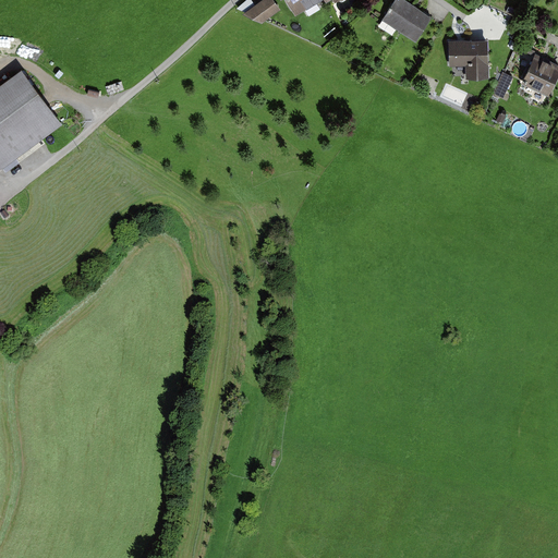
[(262,0),(255,4),(252,0),(247,0),(238,7),(266,22),(281,9),(275,0),(262,0)]
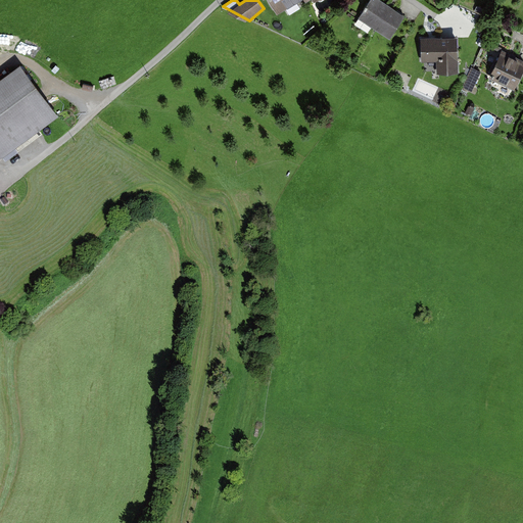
[(269,0),(277,13),(298,0),(269,0)]
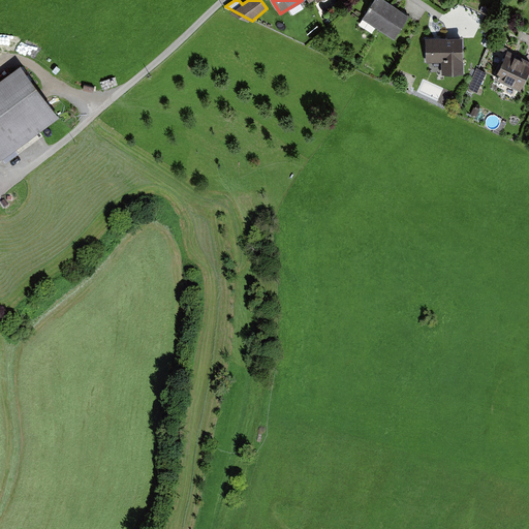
[(410,16),(384,0),(374,0),(365,16),(398,35),(410,16)]
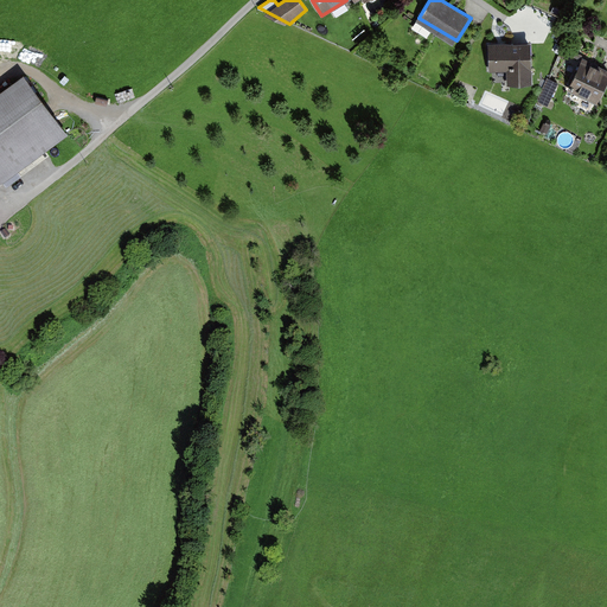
[(530,42),(489,43),(489,70),(506,70),(506,81),(531,81),(530,42)]
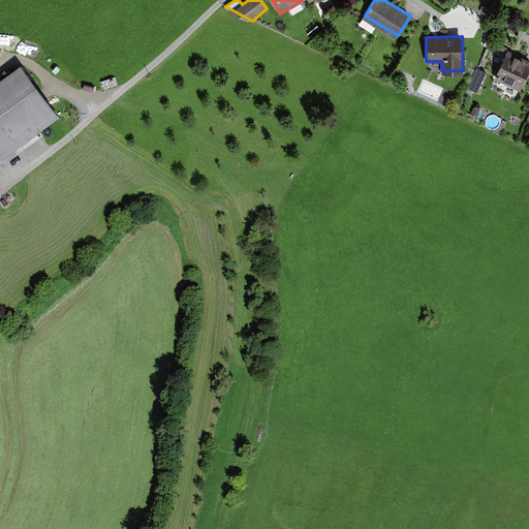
[(528,71),(528,62),(505,54),(496,80),(523,89),(528,71)]
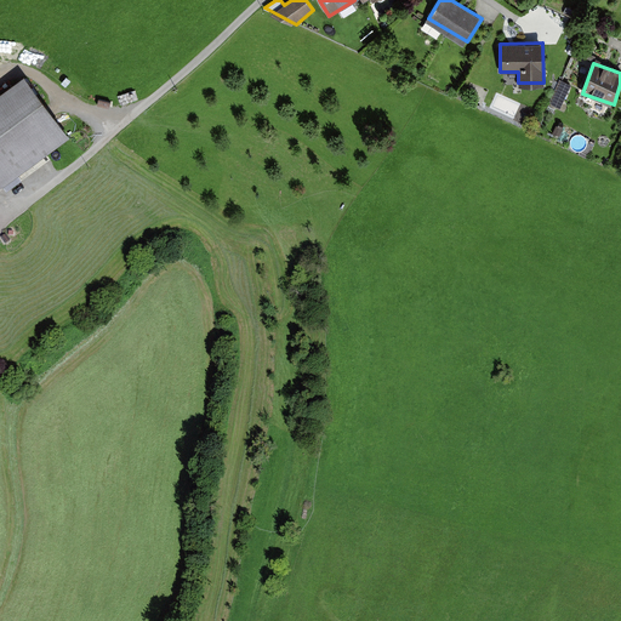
[(0,189),(3,193),(69,140),(24,83),(0,102),(0,189)]
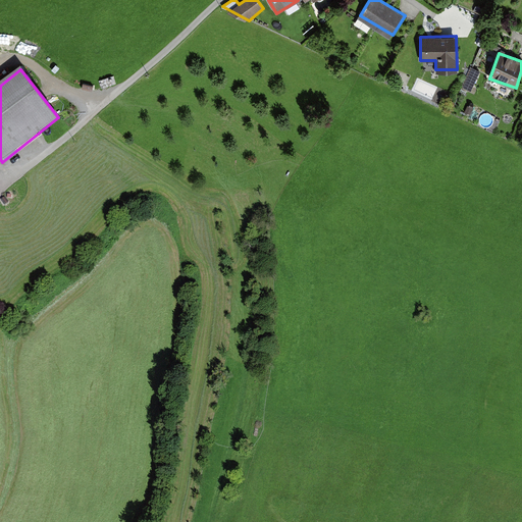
All buildings are outlined.
